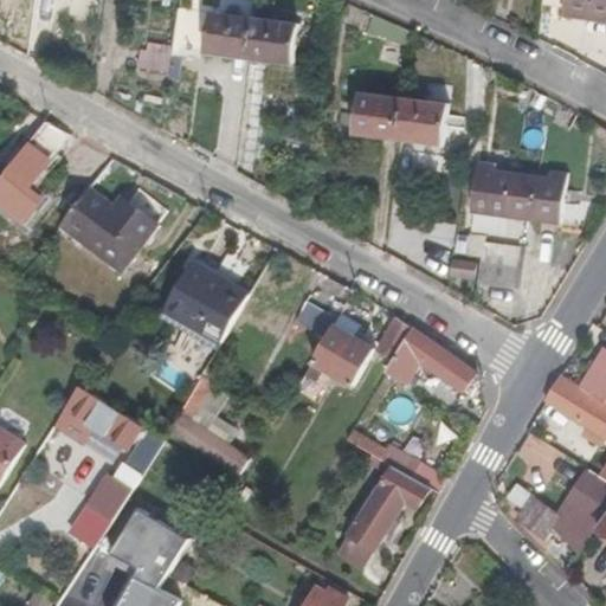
[(605,21),(605,0),(566,0),(565,17),(605,21)]
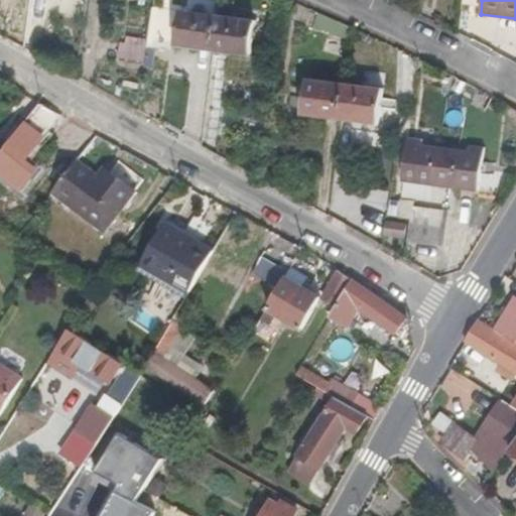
[(216,51),(221,16),(153,8),(149,38),(149,42),(216,51)]
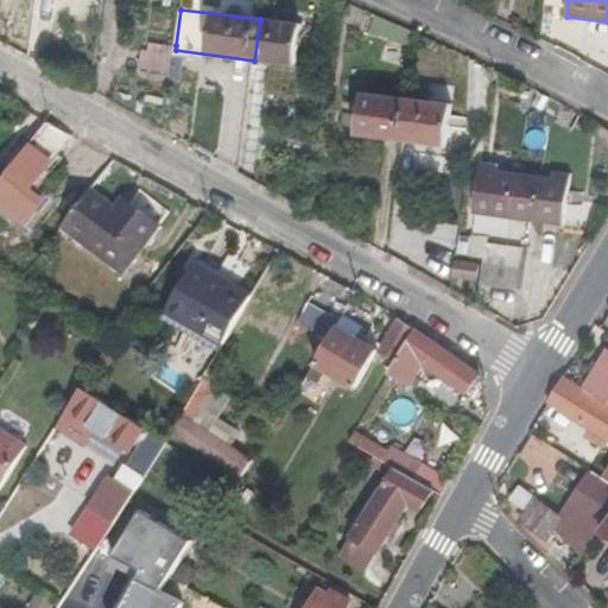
[(419,33),(373,12),(367,33),(417,49),(419,33)]
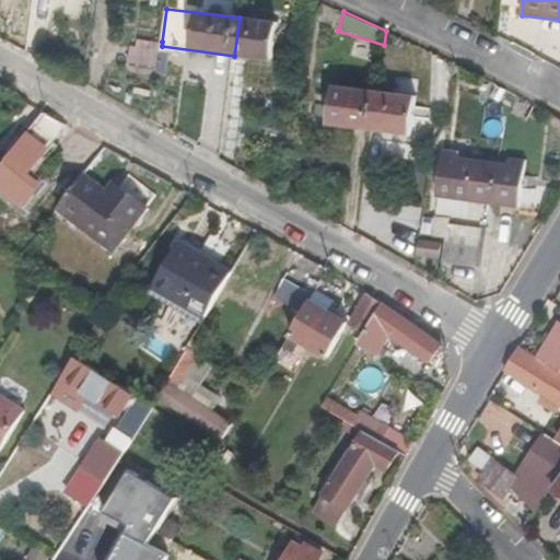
[(272,61),(278,23),(240,18),(234,56),(272,61)]
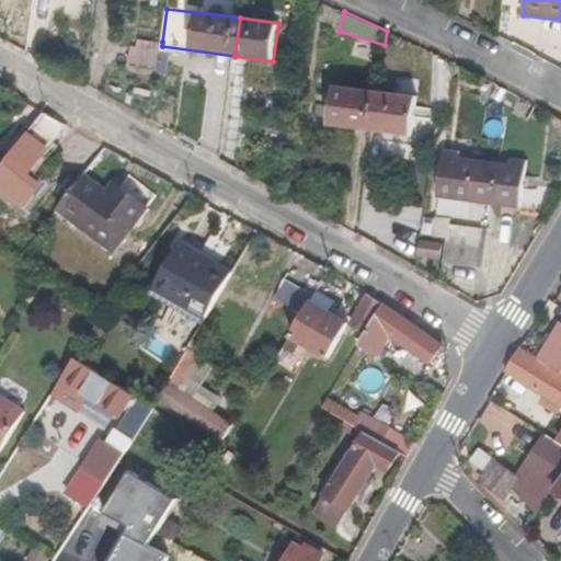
[(136,46),(161,49),(162,46),(162,42),(137,38),(136,46)]
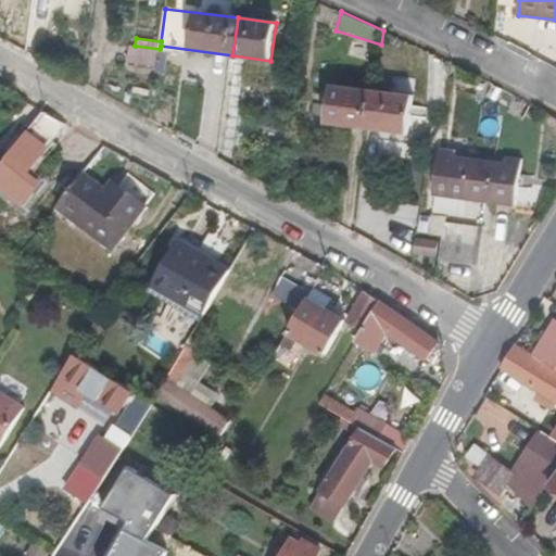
[(126,61),(158,65),(160,49),(135,46),(128,45),(126,61)]
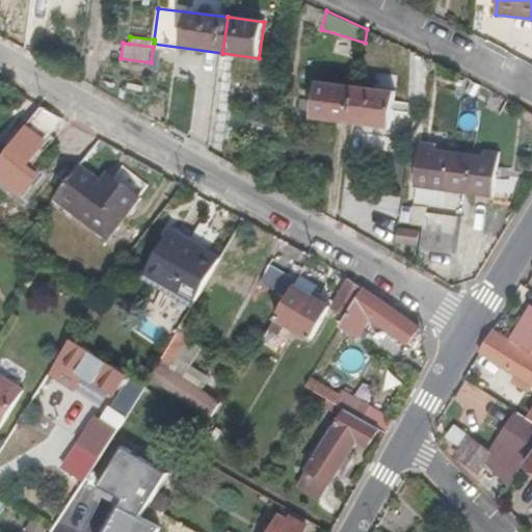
[(353,125),(358,88),(319,83),(315,118),(353,125)]
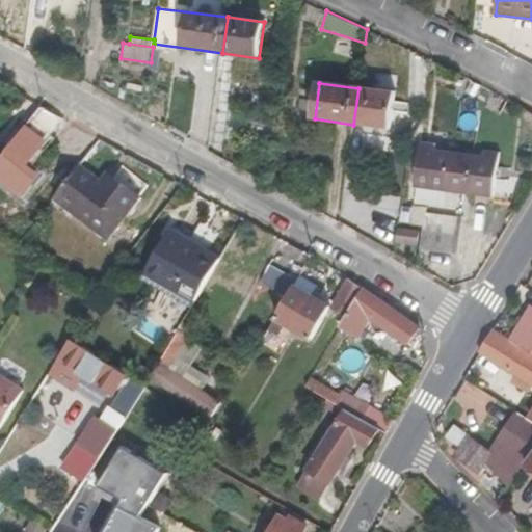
[(391,130),(396,94),(358,88),(353,125),(391,130)]
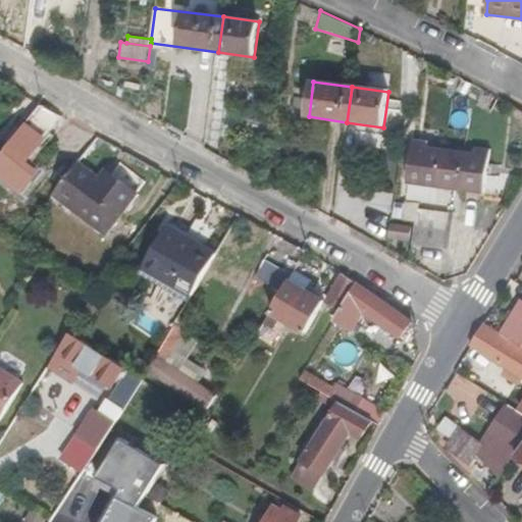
[(0,174),(12,184),(61,117),(38,105),(0,154),(0,174)]
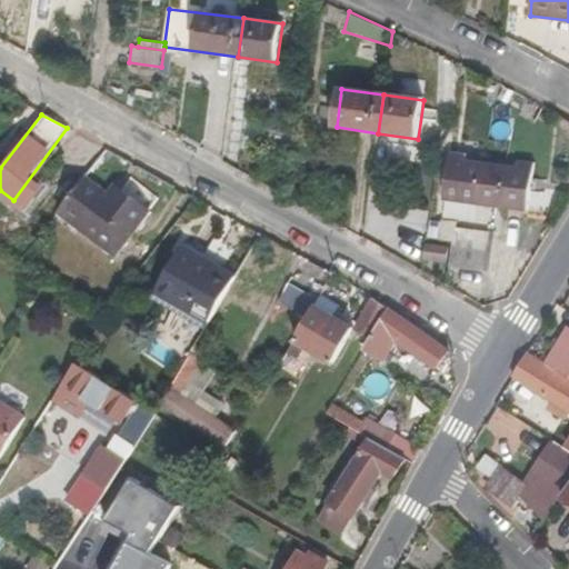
[(530,215),(536,168),(518,166),(518,170),(468,163),(469,157),(452,156),(447,202),(530,215)]
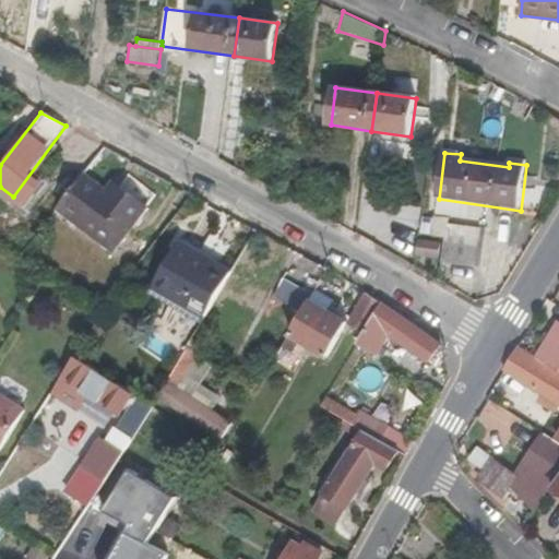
[(108,253),(143,211),(118,189),(109,199),(104,193),(81,175),(54,209),(108,253)]
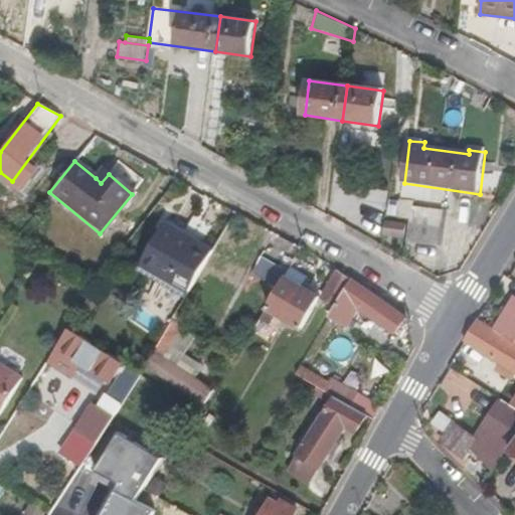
[(101,183),(109,174),(103,169),(96,178),(101,183)]
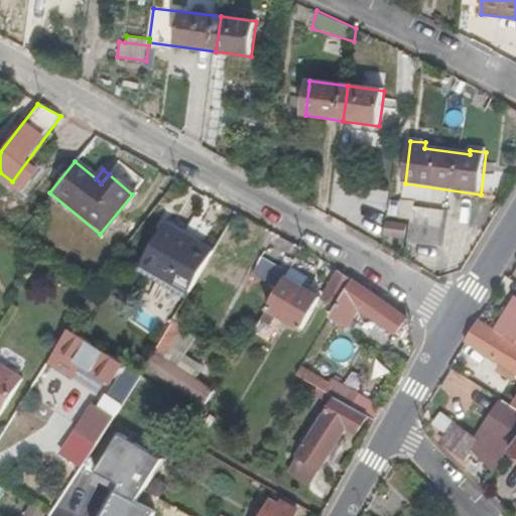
[(12,181),(0,172),(0,212),(18,226),(36,201),(12,181)]
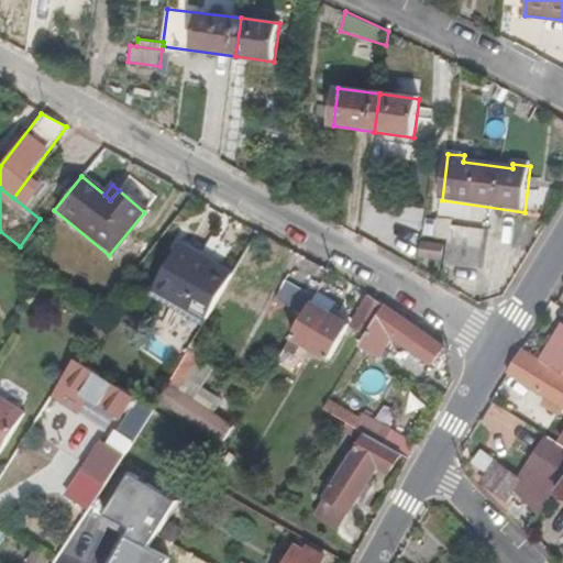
[(481,266),(484,233),(451,230),(452,221),(439,220),(437,239),(449,240),(445,262),(481,266)]
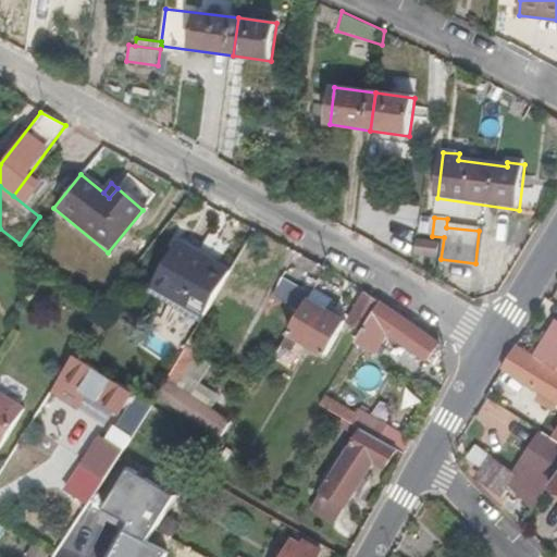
[(206,313),(232,269),(181,238),(153,282),(206,313)]
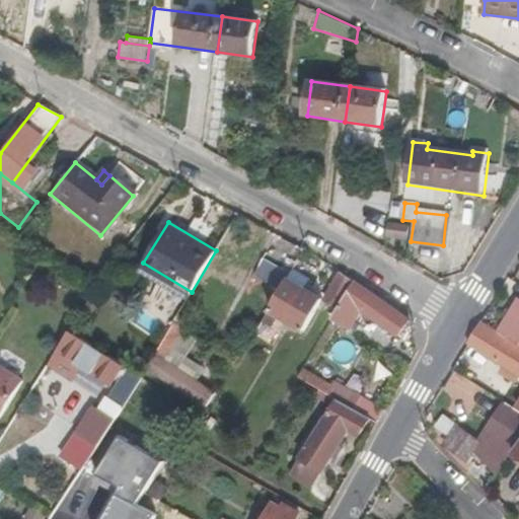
[(404,241),(406,227),(389,225),(387,239),(404,241)]
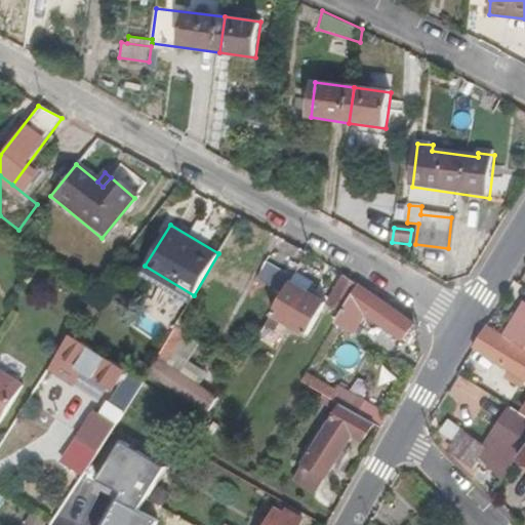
[(278,301),(283,293),(295,272),(307,252),(299,248),(276,288),(275,289),(254,278),(249,285),(278,301)]
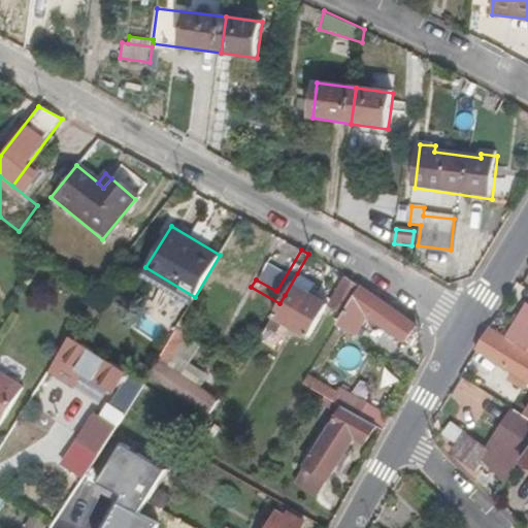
[(191,304),(195,297),(145,267),(141,273),(191,304)]
